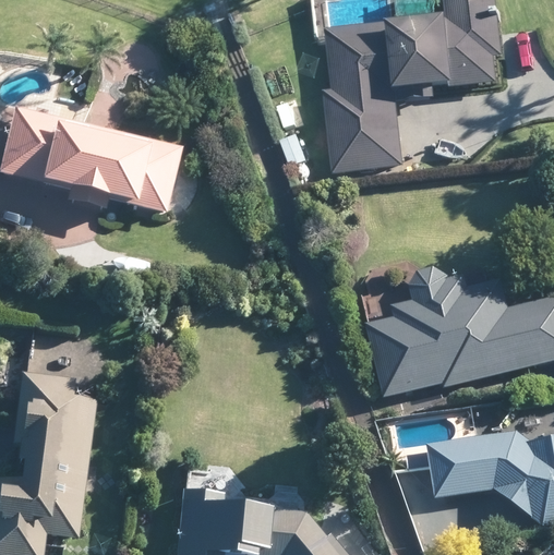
[(504,52),(502,28),(498,0),(446,0),(448,15),(328,26),(333,82),(333,87),(327,88),(334,171),(396,166),(404,165),(398,99),(437,95),(436,83),(452,82),(453,84),(489,81),(497,81),(495,52),(500,52),(504,52)]
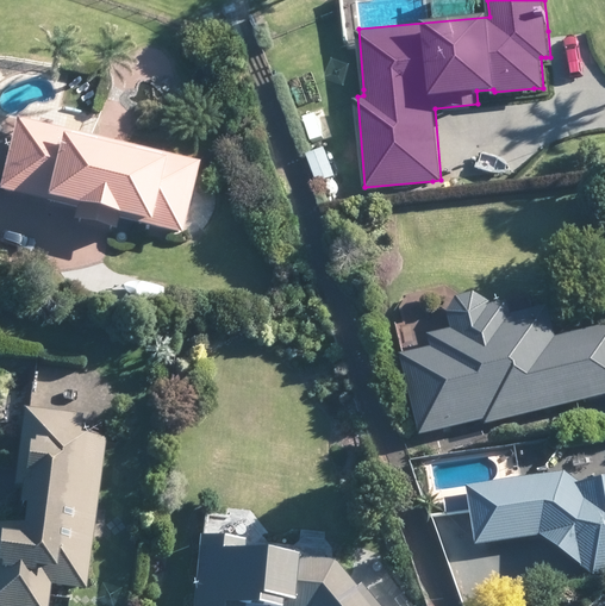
[(200,158),(116,139),(16,116),(0,181),(0,186),(49,198),(50,194),(78,201),(74,216),(117,225),(120,211),(131,214),(148,218),(148,222),(184,230),(200,158)]
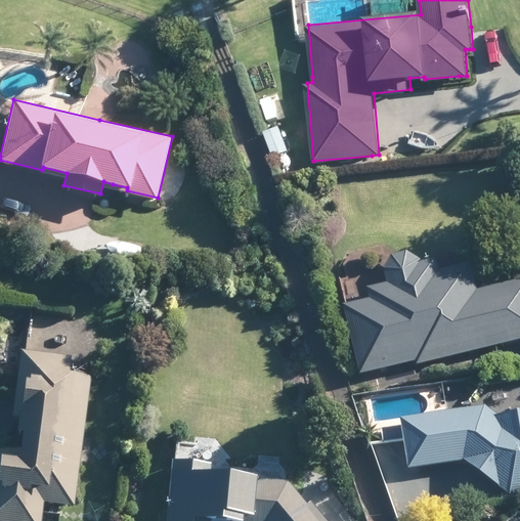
[(348,191),(358,191),(358,181),(348,181),(348,191)]
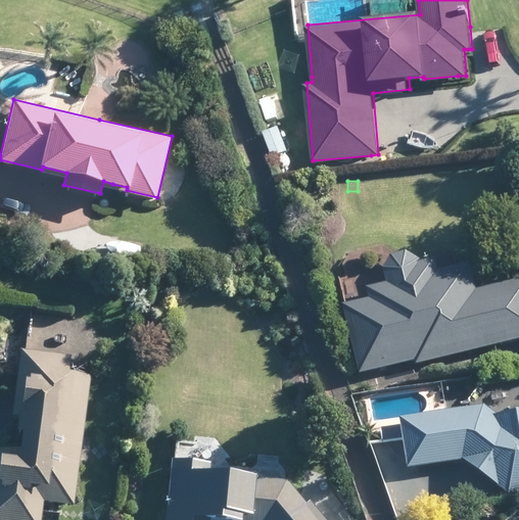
[(422,255),(417,252),(409,248),(394,251),(387,265),(390,280),(371,285),(374,295),(346,301),(363,370),(370,368),(417,357),(418,362),(497,342),(518,336),(518,278),(477,288),(475,279),(470,262),(456,265),(440,268),(437,256),(423,260),(422,255)]
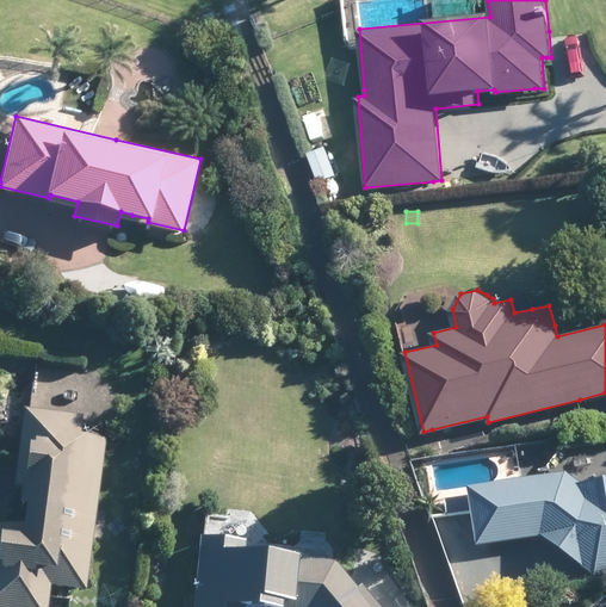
[(84,413),(30,406),(24,404),(16,466),(13,482),(28,483),(22,522),(0,520),(0,606),(45,606),(49,580),(85,584),(91,536),(96,505),(104,435),(81,432),(84,413)]
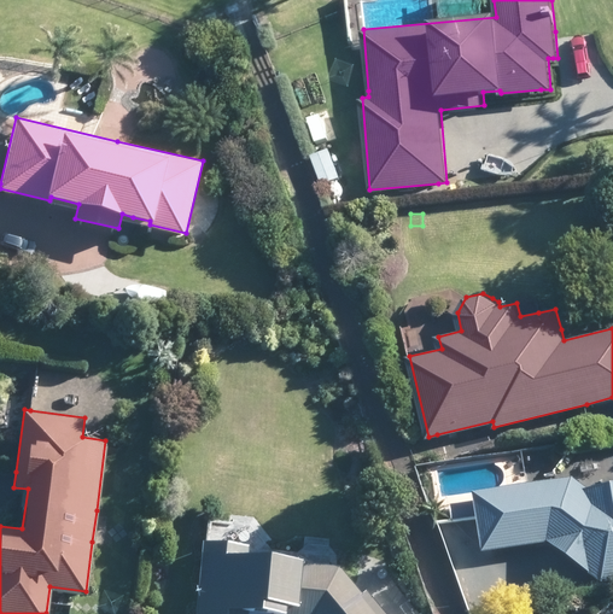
[(612,483),(594,486),(577,475),(480,491),(484,513),(490,549),(548,539),(606,580),(612,578),(612,483)]
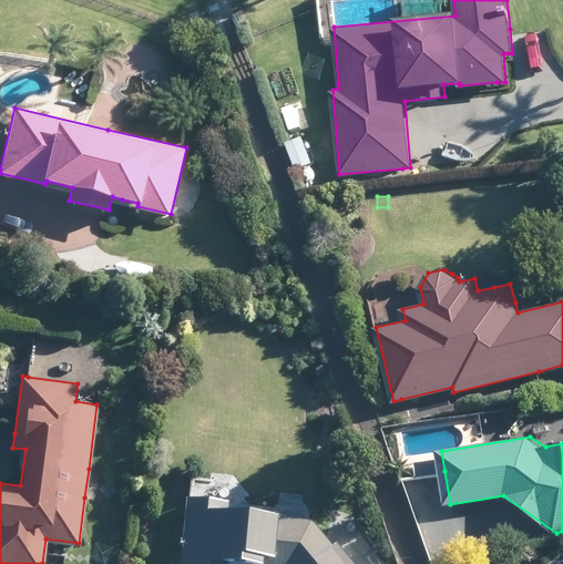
[(228,499),(191,495),(186,495),(181,563),(249,563),(251,561),(257,562),(256,563),(355,563),(335,541),(333,542),(320,529),(310,516),(306,516),(227,511),(228,499)]
